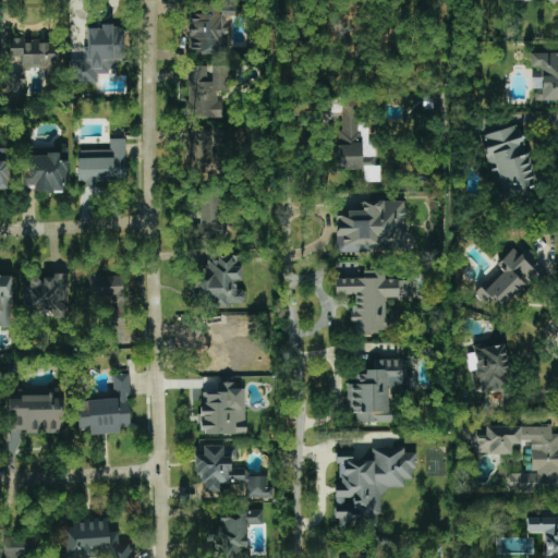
[(189,13),(189,55),(228,55),(228,39),(222,39),(222,16),(239,16),(239,2),(197,2),(197,13),(189,13)]
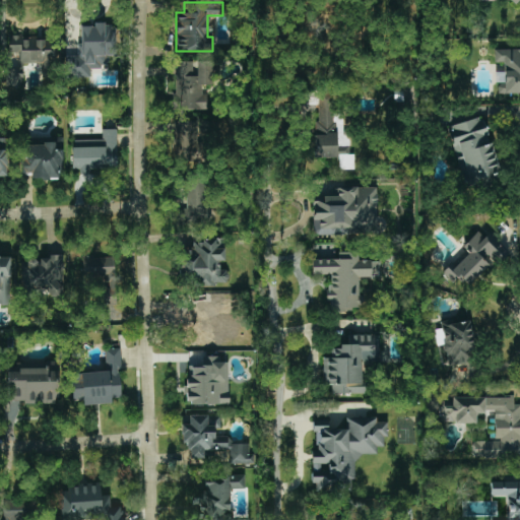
[(79,25),(80,56),(64,56),(65,78),(90,77),(89,67),(108,67),(108,56),(117,56),(116,25),(79,25)]
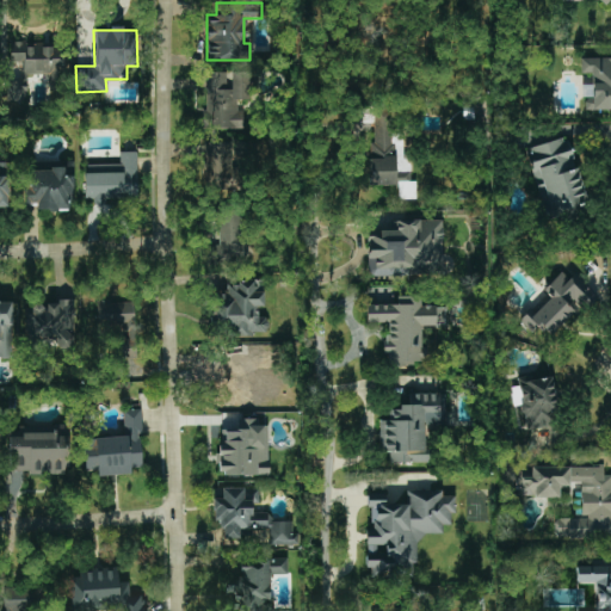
[(65,45),(28,45),(28,42),(11,41),(10,61),(23,62),(23,81),(10,81),(10,102),(26,103),(26,74),(50,75),(50,90),(63,91),(65,45)]
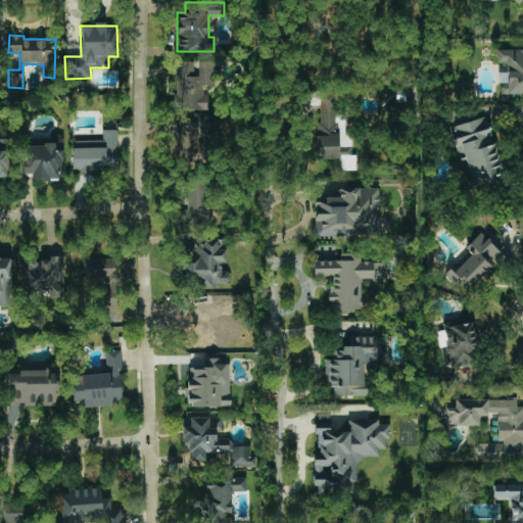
[(522,93),(522,49),(497,50),(497,62),(507,62),(508,85),(501,85),(501,94),(522,93)]
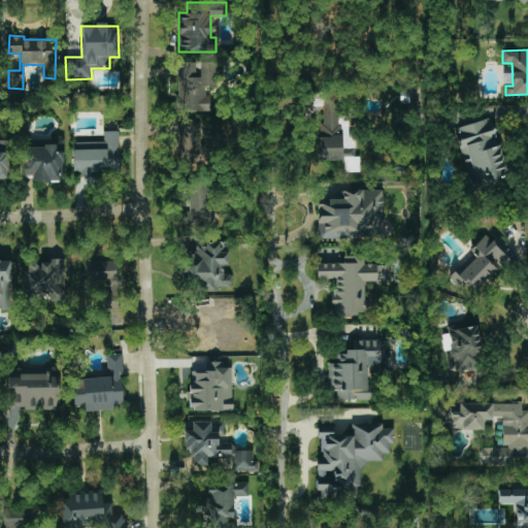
[(176,63),(176,111),(210,111),(210,96),(205,96),(205,87),(217,87),(217,62),(198,62),(198,63),(176,63)]
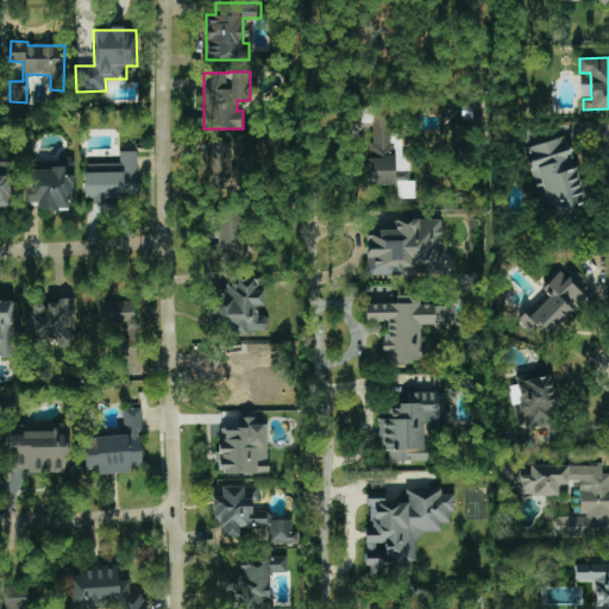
[(527,146),(544,217),(584,207),(567,137),(527,146)]
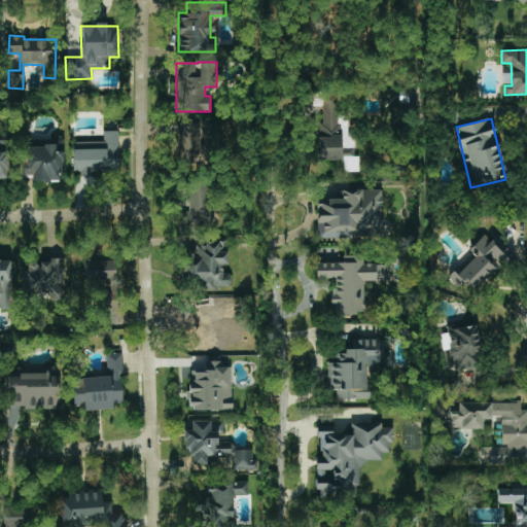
[(202,123),(176,123),(177,168),(203,167),(202,123)]
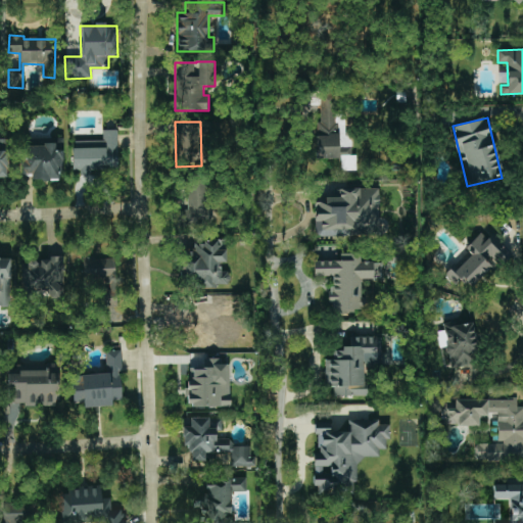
[(119,172),(117,130),(102,130),(102,140),(73,141),(74,173),(119,172)]
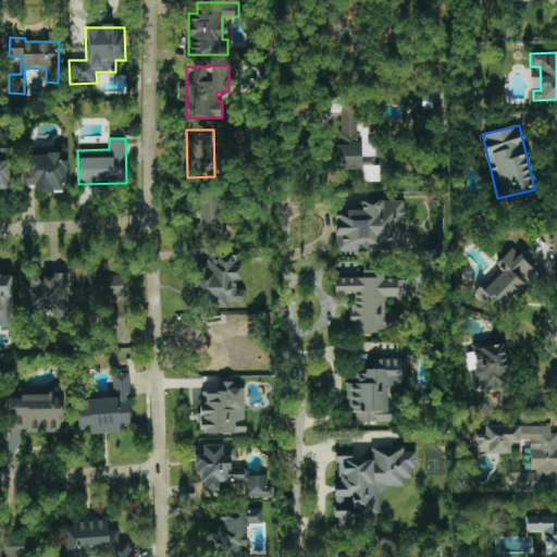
[(66,155),(21,153),(20,185),(34,186),(34,192),(65,193),(66,155)]
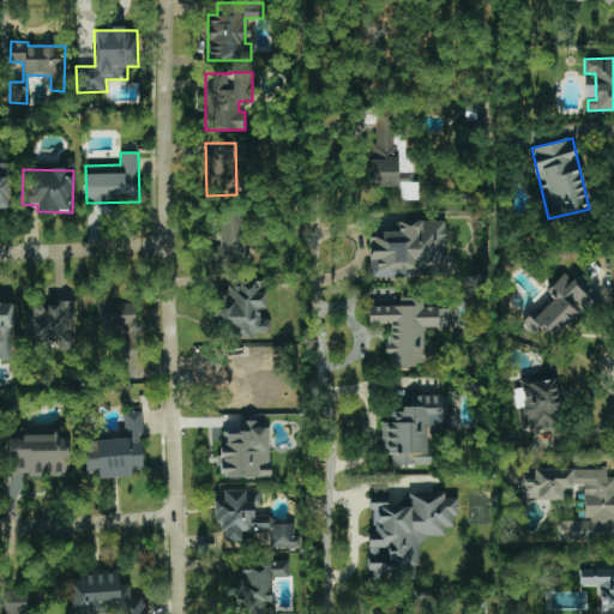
[(221,247),(212,246),(211,260),(245,262),(246,214),(221,212),(221,247)]
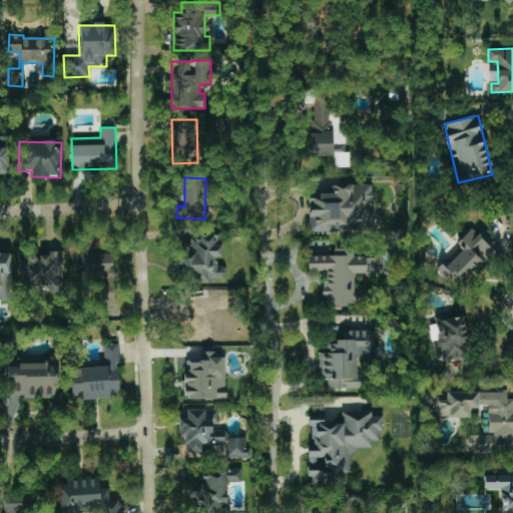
[(372,230),(372,185),(328,185),(328,193),(309,193),(309,230),(372,230)]
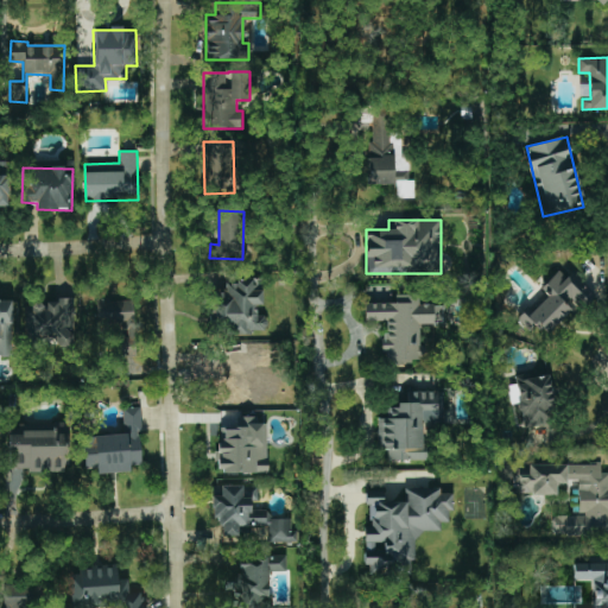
[(584,296),(558,271),(540,289),(545,293),(519,321),(529,329),(533,324),(545,336),(584,296)]
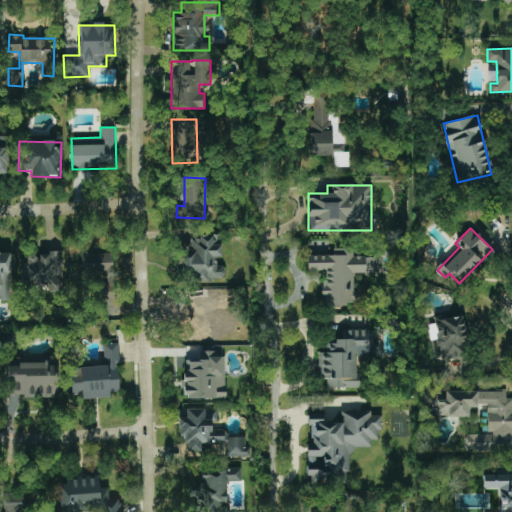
[(179,275),(195,274),(195,280),(224,279),(224,266),(217,266),(216,257),(221,257),(220,235),(190,235),(190,247),(179,247),(179,275)]
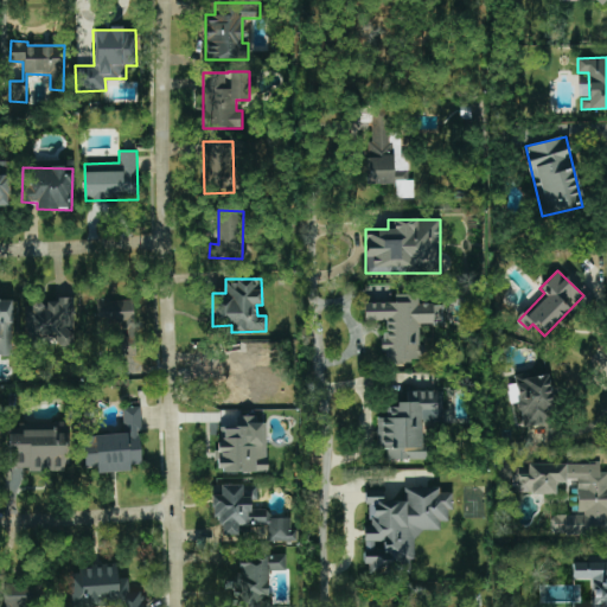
[(364,301),(364,321),(383,321),(383,363),(410,363),(410,358),(423,358),(423,345),(419,345),(419,324),(441,324),(441,305),(419,305),(419,294),(394,294),(394,302),(364,301)]
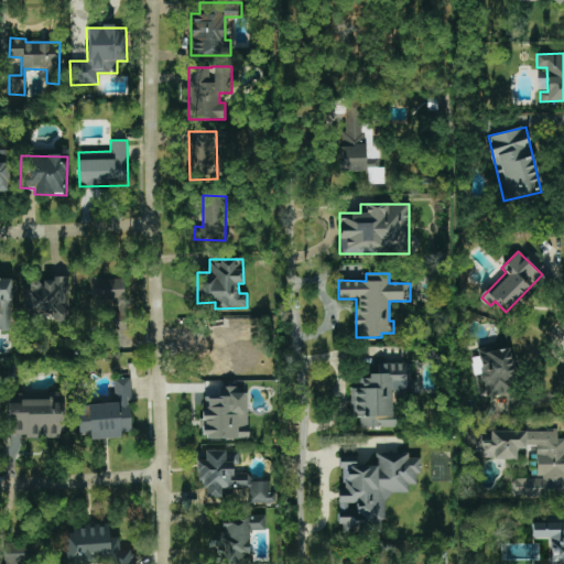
[(67,277),(53,277),(53,280),(26,280),(26,313),(52,313),(52,322),(67,322),(67,277)]
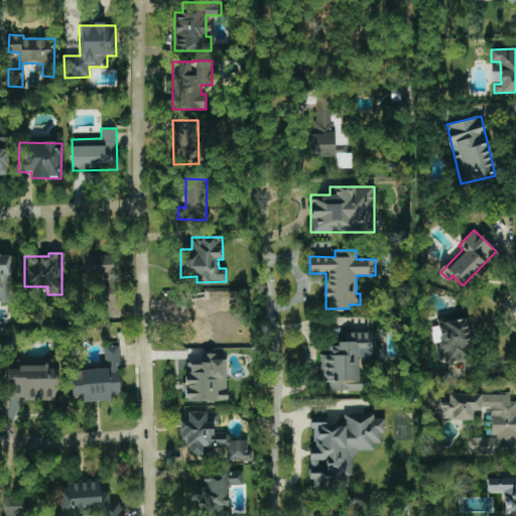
[(113,253),(82,255),(83,281),(103,280),(104,301),(115,300),(113,253)]
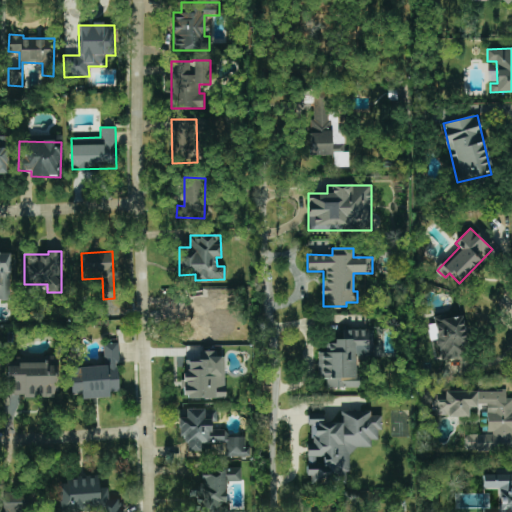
[(10,254),(0,254),(0,300),(10,301),(10,254)]
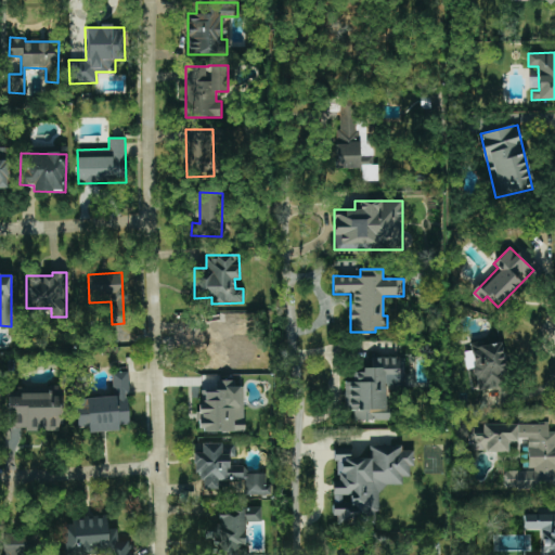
[(222,333),(198,333),(198,369),(230,369),(230,355),(222,355),(222,333)]
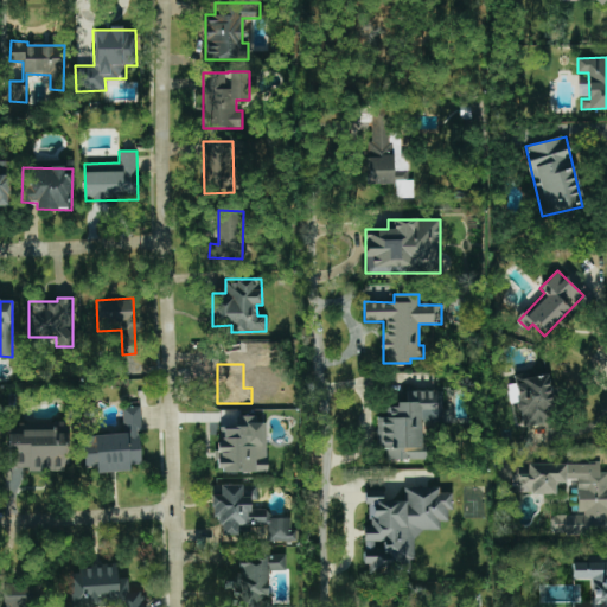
[(511,404),(519,403),(521,426),(553,425),(550,375),(510,376),(511,404)]
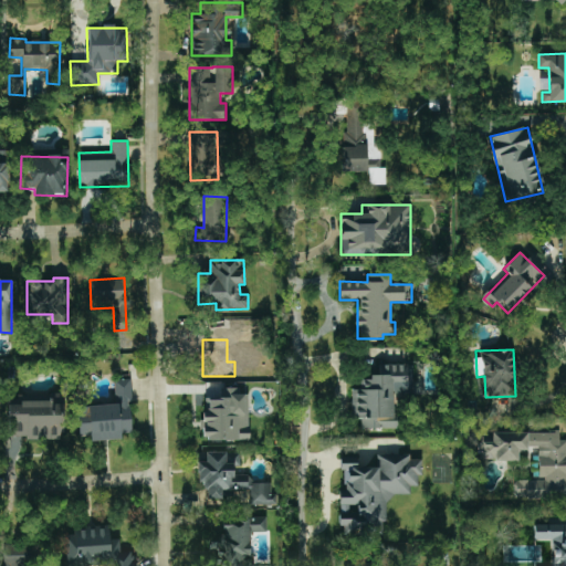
[(410,364),(379,364),(379,376),(370,376),(370,380),(360,380),(360,389),(353,389),(353,419),(360,419),(360,429),(398,428),(398,417),(392,417),(392,394),(411,394),(410,364)]
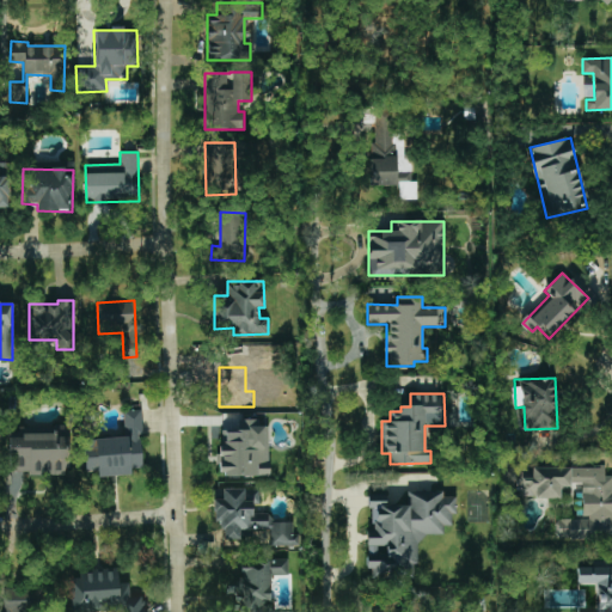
[(84,439),(86,472),(98,472),(99,477),(133,475),(133,469),(144,467),(140,410),(123,410),(124,438),(84,439)]
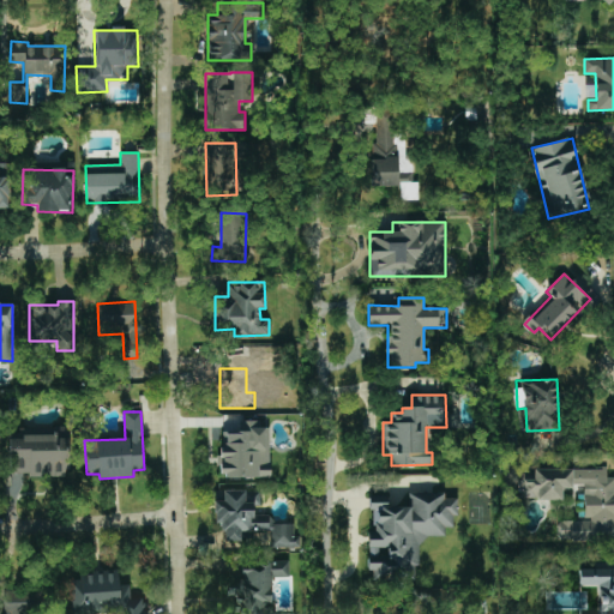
[(270,477),(270,422),(240,422),(240,432),(220,432),(220,477),(270,477)]
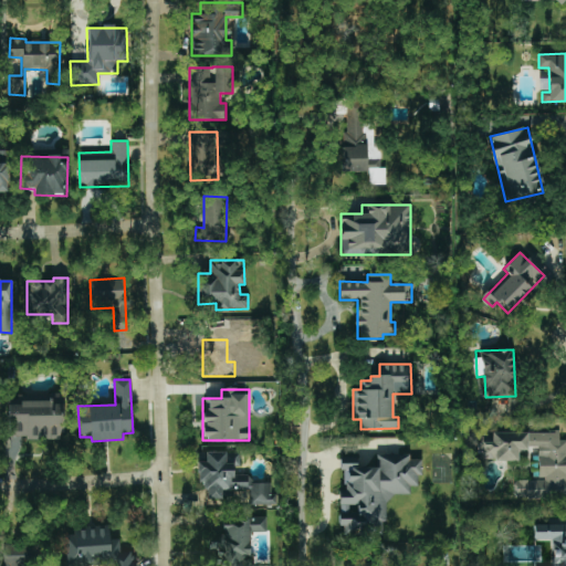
[(63,439),(64,401),(9,400),(8,438),(63,439)]
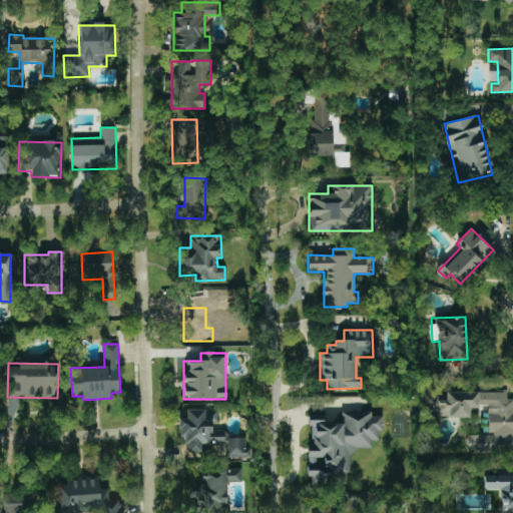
[(512,449),(512,399),(507,399),(507,390),(437,394),(438,418),(470,417),(469,407),(487,406),(489,435),(466,436),(467,451),(512,449)]
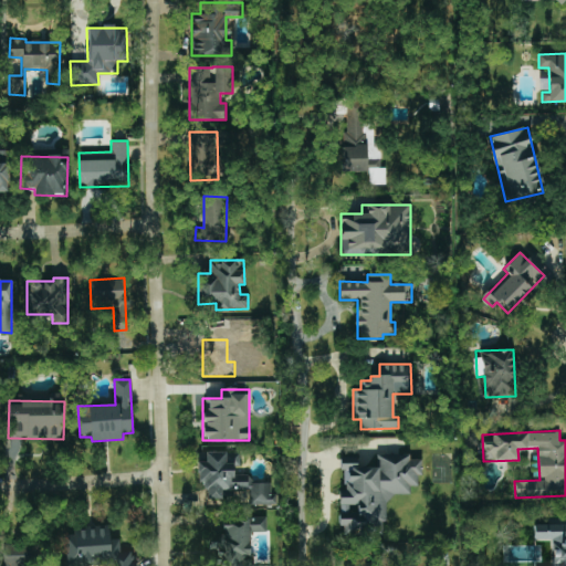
[(198,452),(198,482),(206,482),(206,500),(221,499),(221,489),(251,489),(251,505),(276,505),(276,494),(271,494),(271,483),(251,483),(251,475),(233,475),(233,463),(226,463),(224,452),(198,452)]
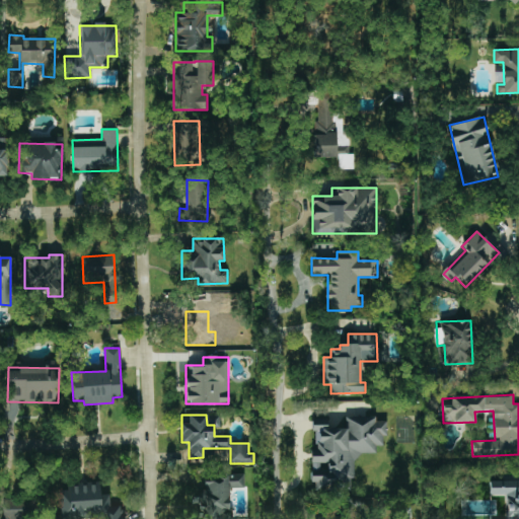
[(354,490),(354,453),(376,453),(376,446),(385,446),(385,422),(376,422),(376,417),(347,417),(347,429),(327,429),(327,420),(314,420),(314,450),(311,450),(312,490),(354,490)]
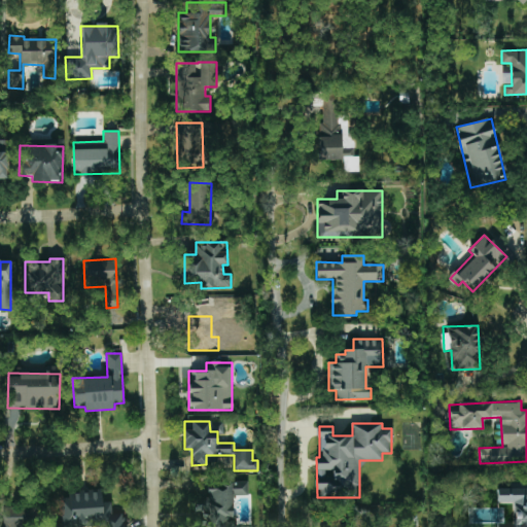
[(234,526),(234,495),(248,496),(248,485),(207,484),(206,526),(234,526)]
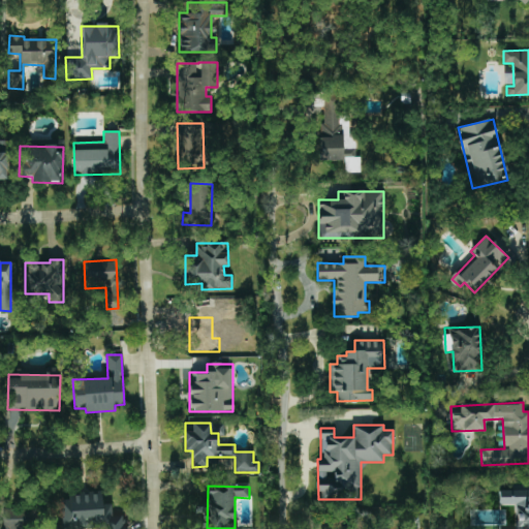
[(528,528),(528,490),(499,490),(499,504),(517,504),(516,528),(528,528)]
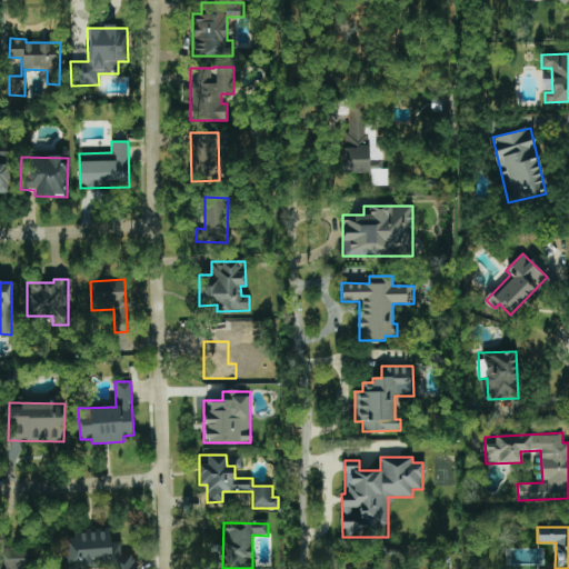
[(73,568),(115,568),(135,568),(135,555),(120,556),(120,542),(110,542),(110,531),(65,533),(66,568),(73,568)]
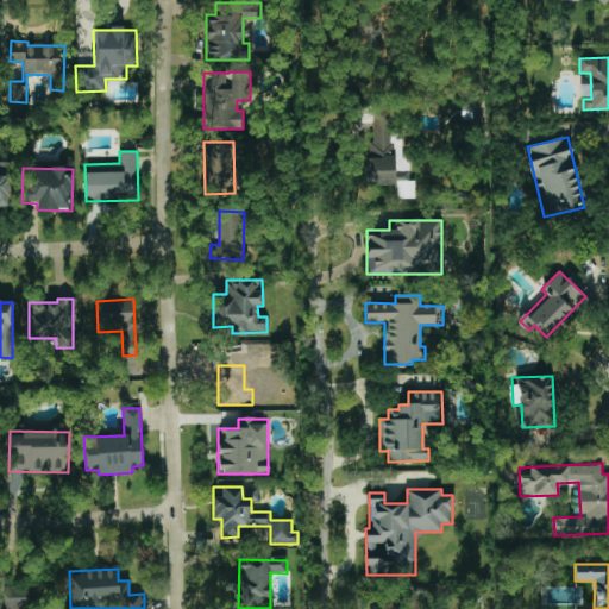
[(0,608),(39,608),(39,585),(2,585),(4,608),(0,608)]
